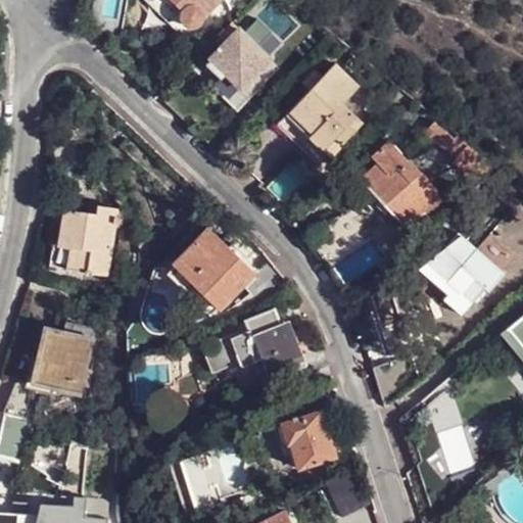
[(186,24),(190,28),(194,28),(197,27),(200,26),(203,22),(206,18),(210,13),(223,0),(171,0),(185,11),(183,15),(182,17),(183,19),(186,24)]
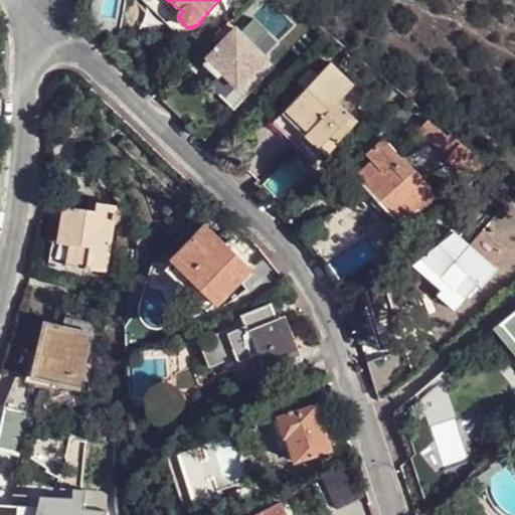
[(236,29),(229,22),(223,28),(225,31),(229,35),(236,29)]
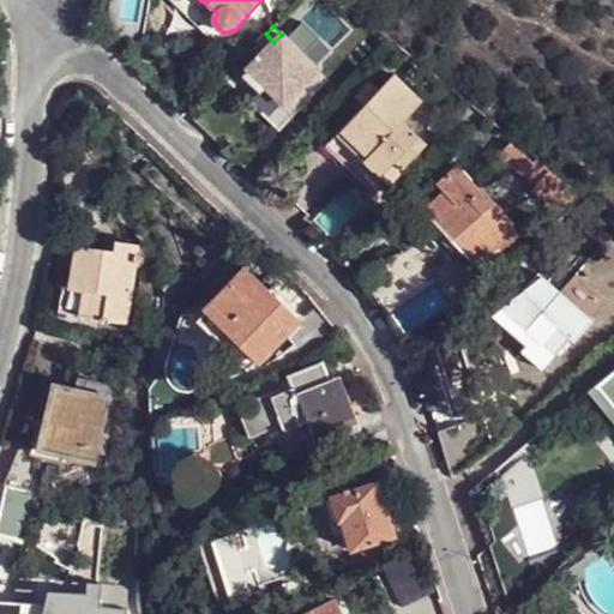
[(318,68),(282,35),(274,42),(266,49),(250,68),(244,74),(260,90),(265,84),(286,103),(318,68)]
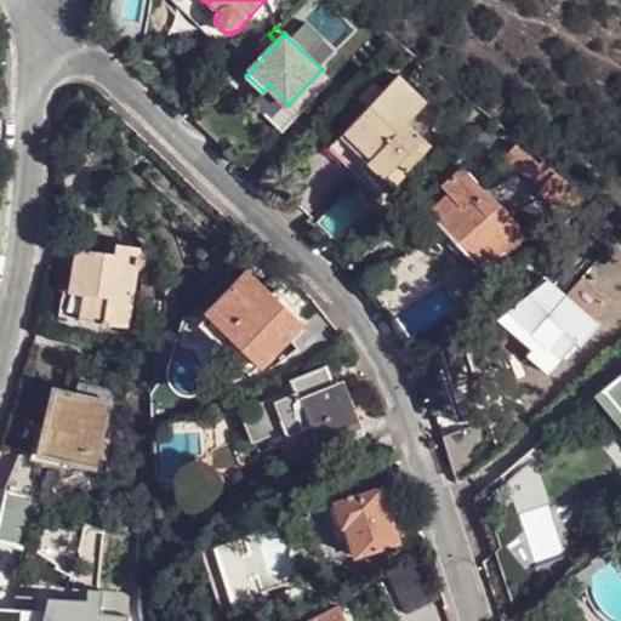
[(341,137),(386,180),(408,158),(416,164),(431,147),(411,126),(412,120),(429,102),(399,74),(385,90),(371,106),(341,137)]
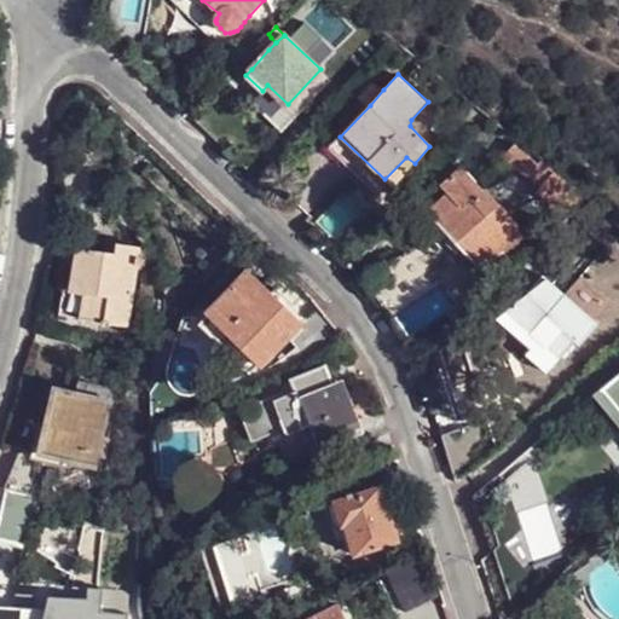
[(362,97),(370,105),(383,90),(375,81),(362,97)]
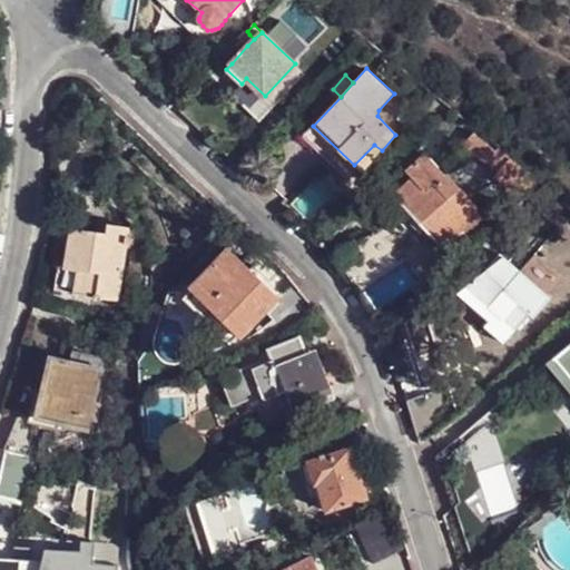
[(249,111),(265,96),(246,78),(242,84),(232,94),(249,111)]
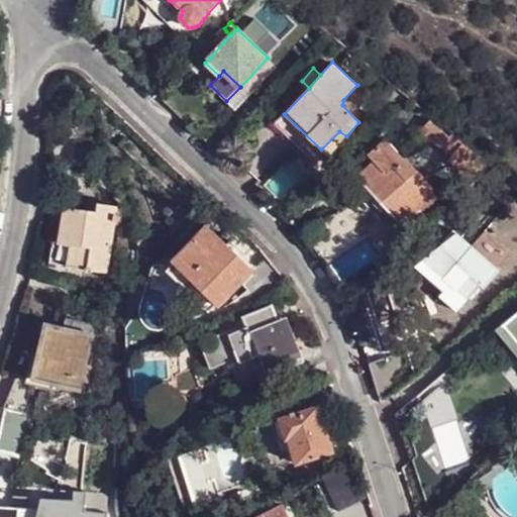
[(321,149),(284,114),(275,124),(318,167),(327,156),(321,149)]
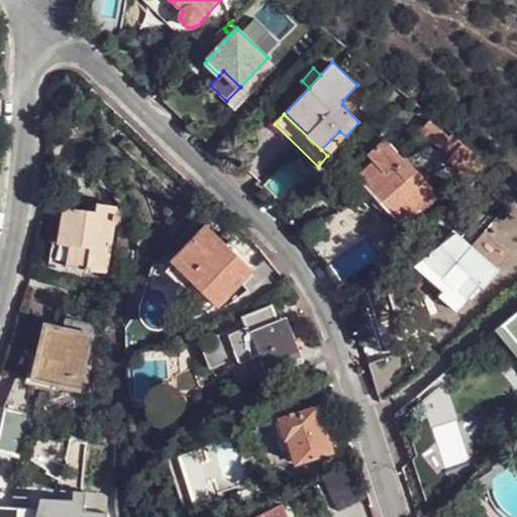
[(421,131),(441,148),(450,138),(430,121),(421,131)]
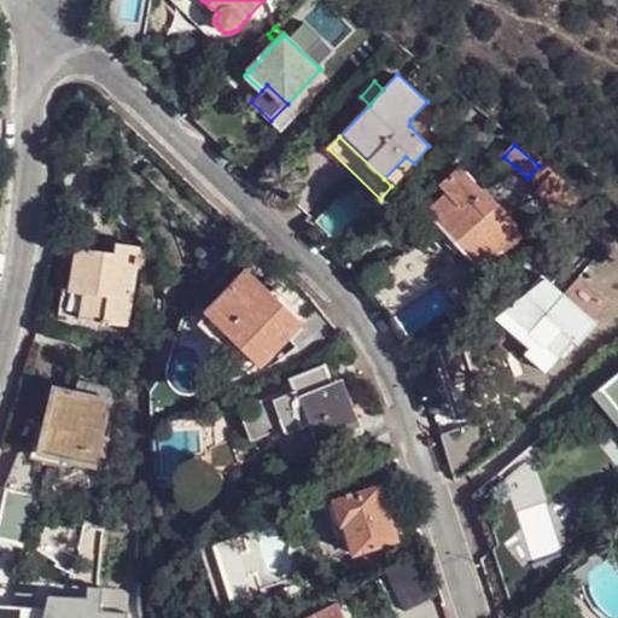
[(384,179),(391,186),(414,163),(406,157),(384,179)]
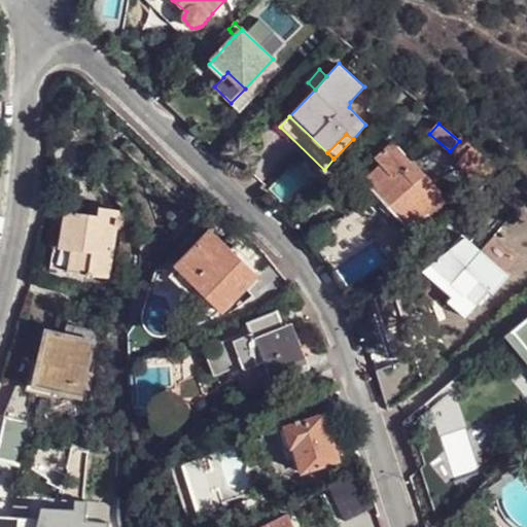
[(471,146),(462,138),(459,141),(450,151),(460,160),(471,146)]
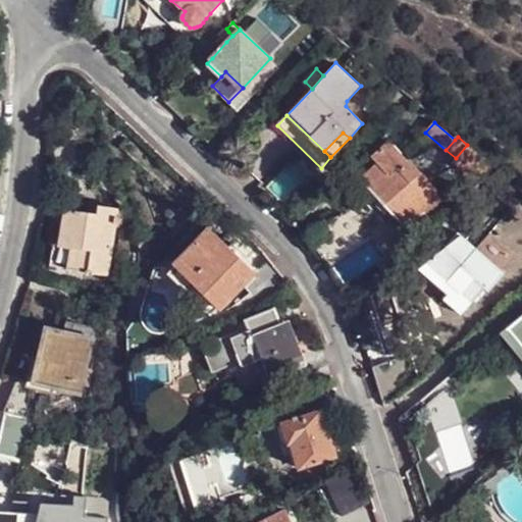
[(395,216),(406,228),(424,212),(426,215),(437,205),(425,191),(432,184),(412,159),(410,161),(392,141),(374,158),(379,163),(363,178),(362,179),(364,184),(371,191),(380,200),(392,213),(395,216)]
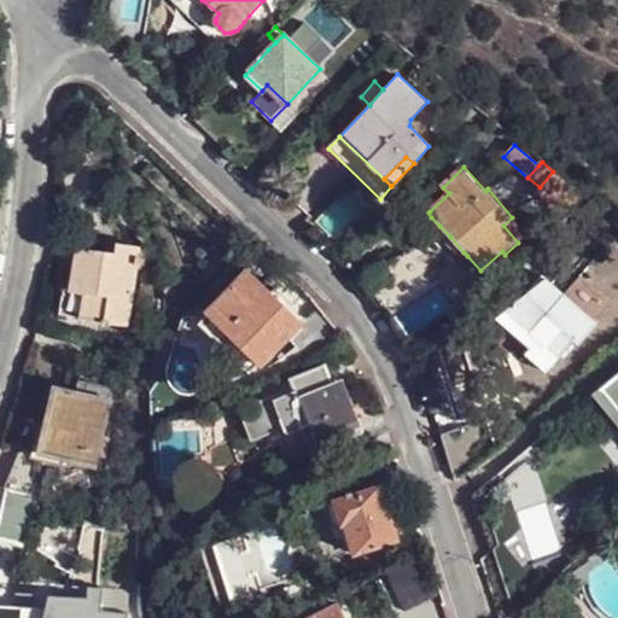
[(572,190),(564,199),(583,214),(593,205),(572,190)]
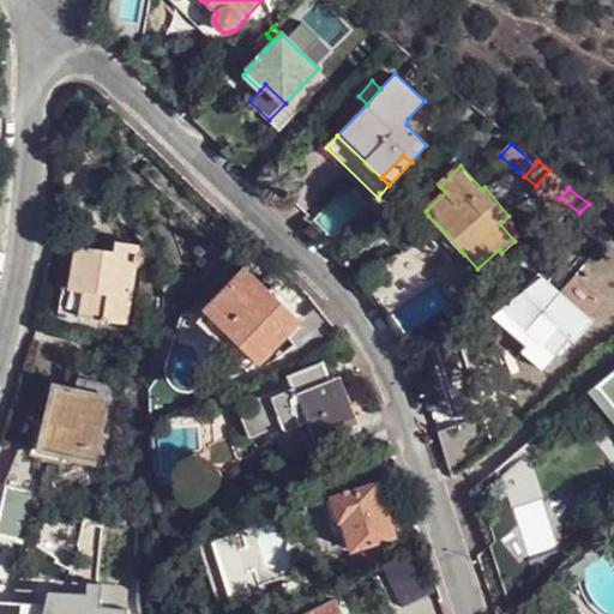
[(79,315),(127,323),(139,247),(116,242),(114,253),(70,246),(66,274),(74,274),(72,290),(84,292),(79,315)]
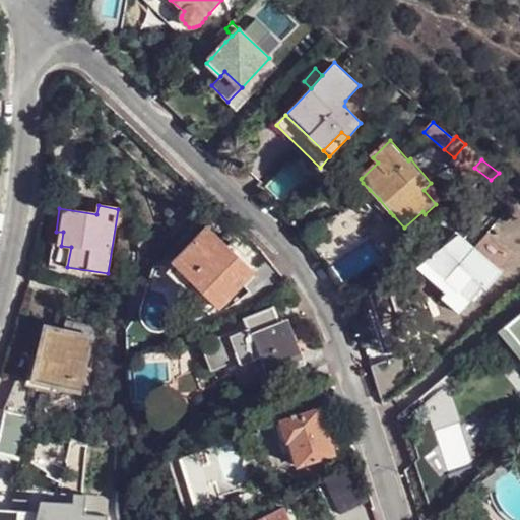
[(218,308),(219,309),(255,273),(242,261),(236,254),(230,249),(209,229),(176,262),(174,263),(175,265),(218,308)]
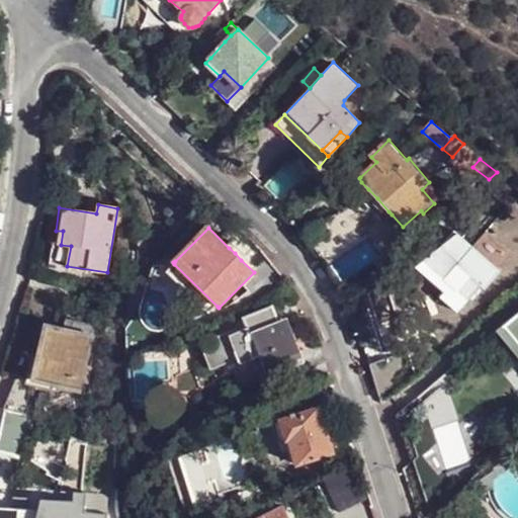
[(54,243),(61,245),(63,231),(56,231),(54,243)]
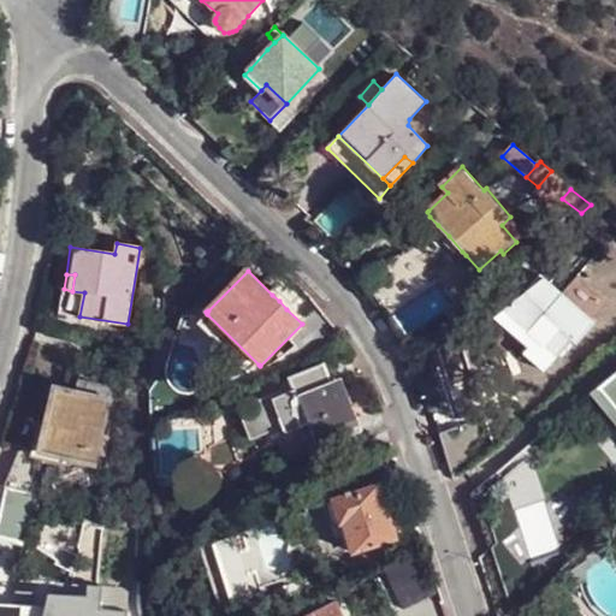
[(550,360),(554,363),(576,339),(580,343),(598,321),(545,274),(531,290),(527,286),(508,307),(529,327),(539,337),(533,344),(542,351),(550,360)]
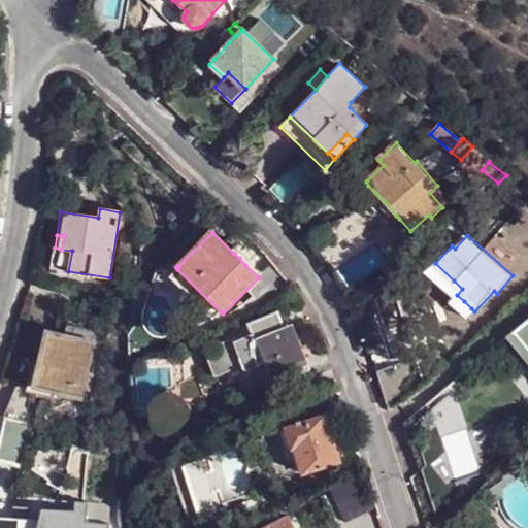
[(52,269),(68,271),(72,251),(62,250),(55,248),(52,269)]
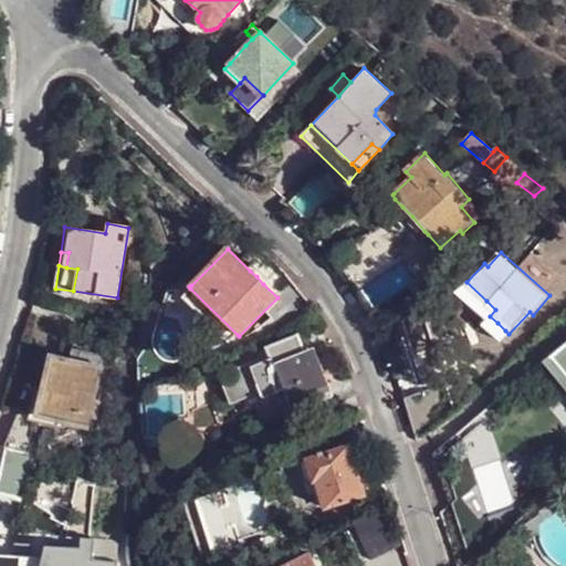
[(480,307),(486,301),(467,282),(459,276),(444,291),(473,315),(480,307)]
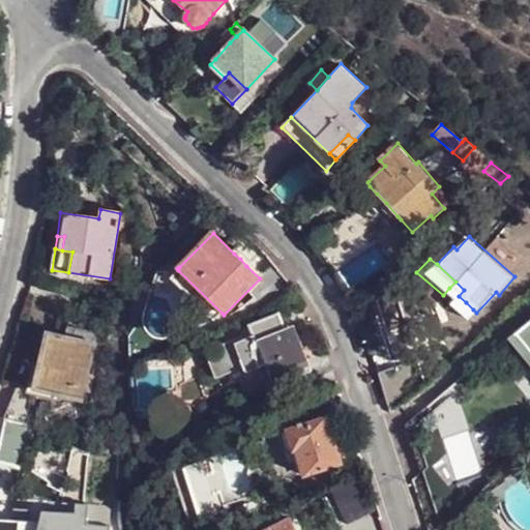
[(171,278),(214,322),(223,314),(178,270),(171,278)]
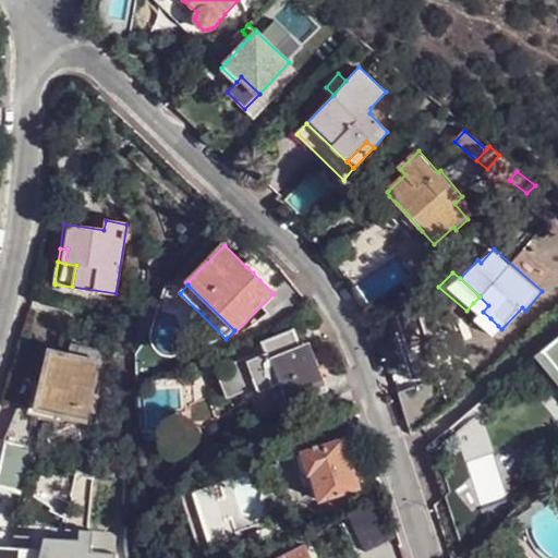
[(473,303),(483,312),(488,305),(480,296),(473,303)]
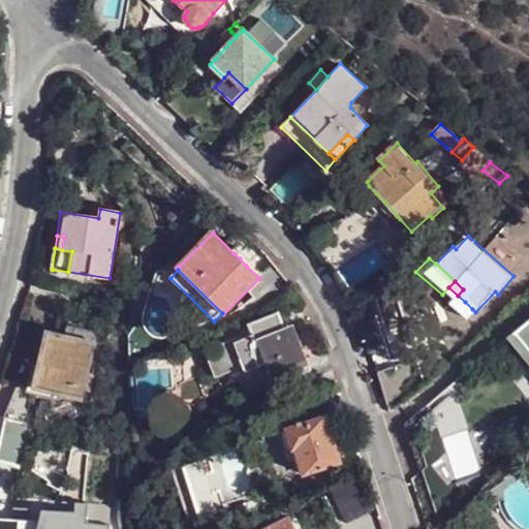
[(267,365),(272,380),(293,372),(296,378),(312,373),(303,350),(297,352),(287,329),(284,330),(279,315),(250,325),(255,342),(253,343),(251,347),(246,350),(244,344),(247,344),(246,339),(225,346),(227,351),(212,358),(220,380),(245,371),(246,372),(267,365)]
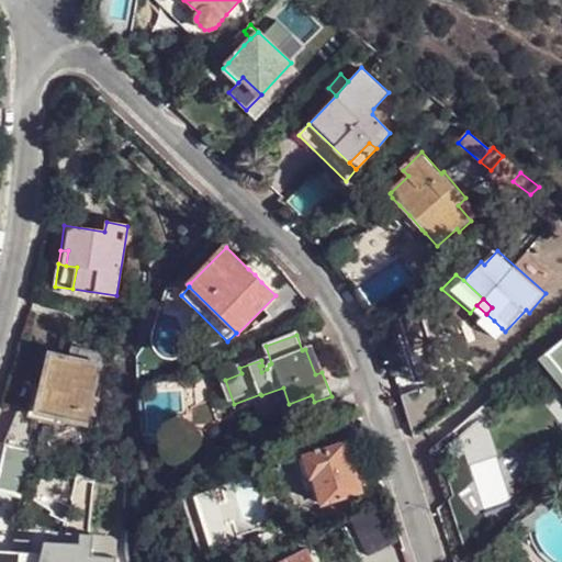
[(561,340),(530,367),(531,369),(546,357),(561,377),(561,340)]
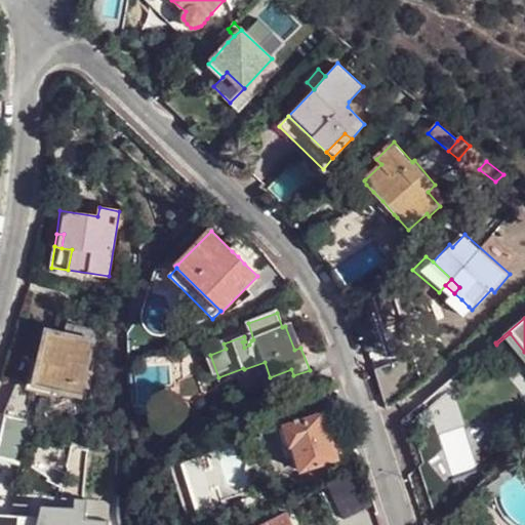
[(48,387),(81,394),(96,330),(87,328),(82,327),(74,326),(73,334),(65,331),(46,328),(34,382),(48,387)]
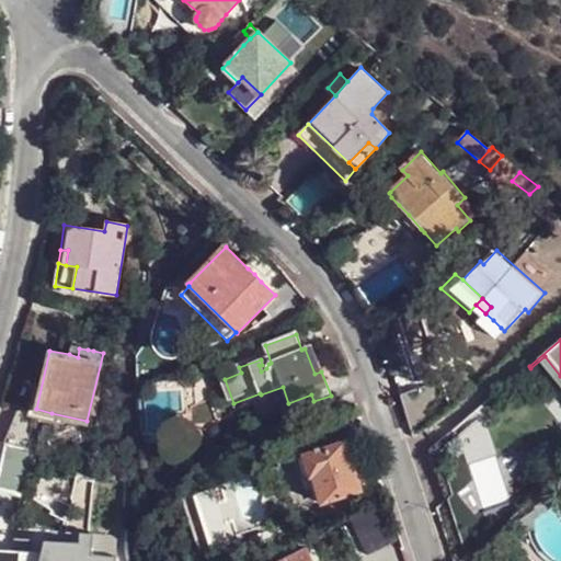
[(415,392),(403,404),(414,436),(433,420),(415,392)]
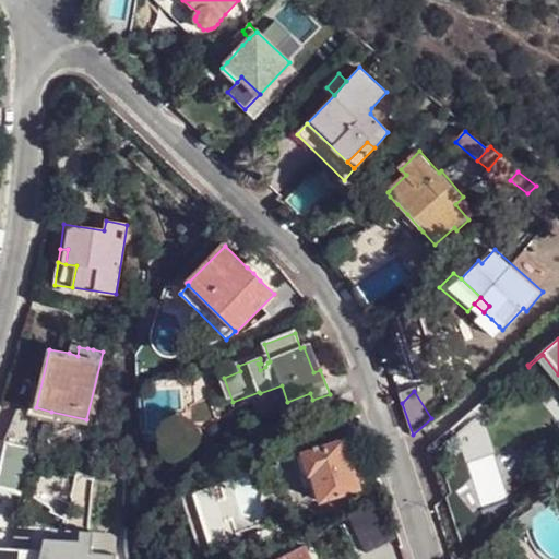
[(20,405),(7,440),(8,439),(38,447),(39,447),(43,429),(46,430),(51,412),(36,407),(20,405)]
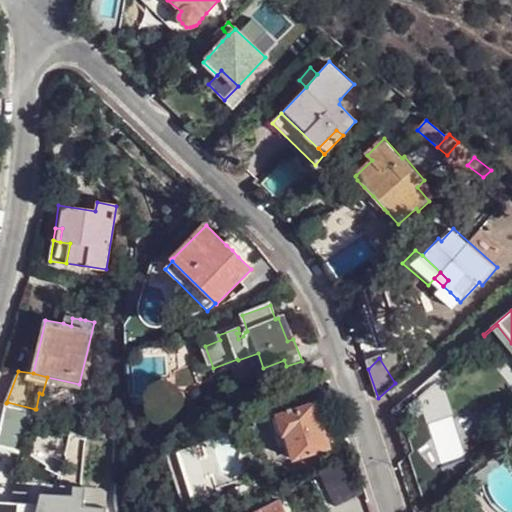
[(0,446),(26,451),(35,409),(7,402),(0,432),(0,446)]
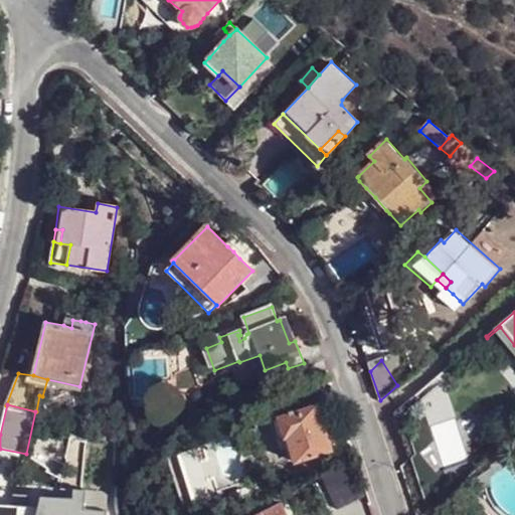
[(294,461),(295,463),(325,453),(322,442),(328,440),(317,405),(277,418),(278,419),(274,420),(280,438),(284,437),(284,438),(287,438),(294,461)]
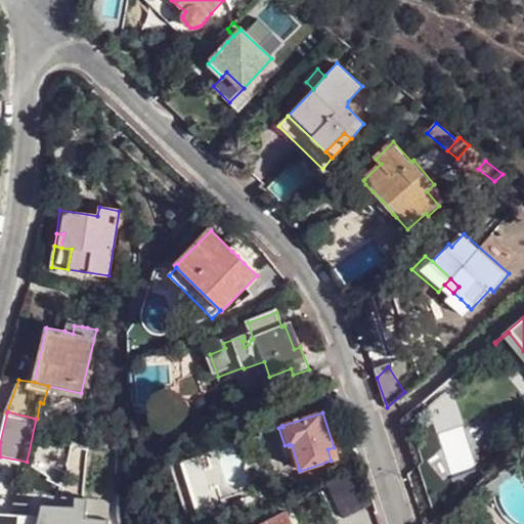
[(289,444),(285,445),(285,446),(288,451),(292,466),(294,471),(299,469),(292,445),(289,445),(289,444)]
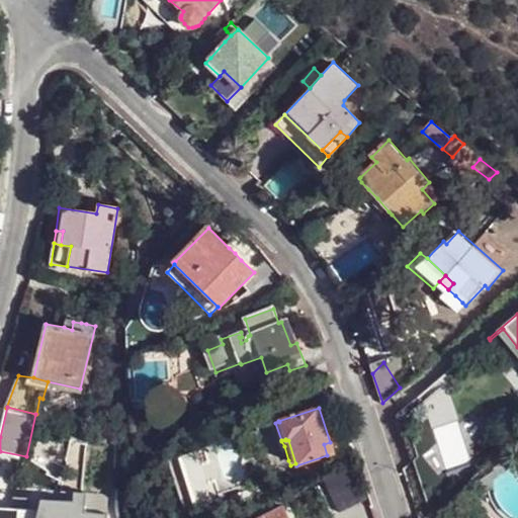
[(324,444),(327,455),(334,453),(330,442),(324,444)]
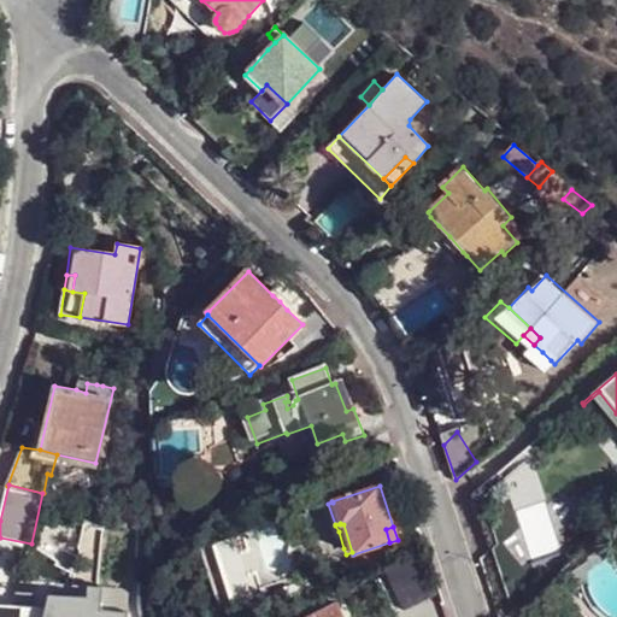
[(0,616),(11,616),(12,616),(21,616),(53,616),(54,615),(58,613),(62,612),(63,610),(63,606),(63,604),(62,600),(59,599),(56,597),(56,595),(43,594),(43,592),(41,592),(39,606),(21,604),(0,600),(0,616)]
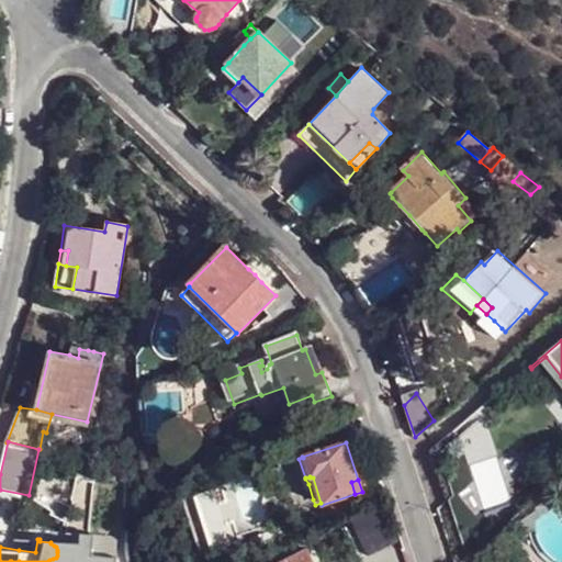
[(492,561),(513,561),(507,549),(492,561)]
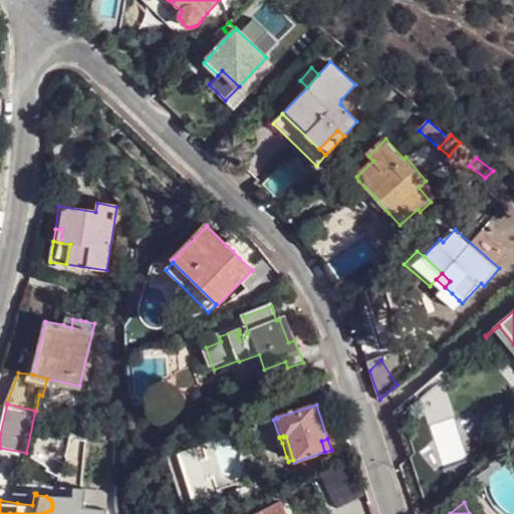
[(285,513),(281,504),(259,513),(285,513)]
